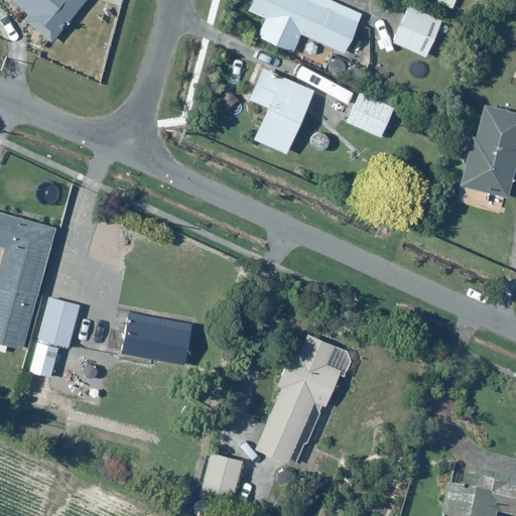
[(12,0),(27,14),(24,17),(29,22),(22,30),(39,46),(82,0),(12,0)]
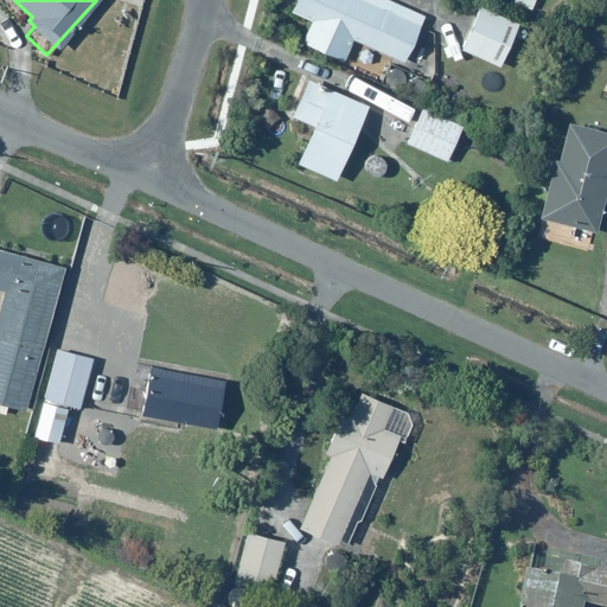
[(423,14),(390,0),(292,0),(288,10),(310,19),(300,39),(344,59),(353,39),(402,62),(423,14)]
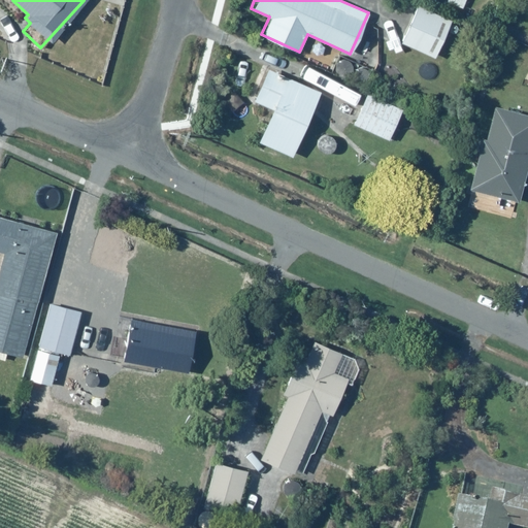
[(442,0),(462,9),(466,0),(442,0)]
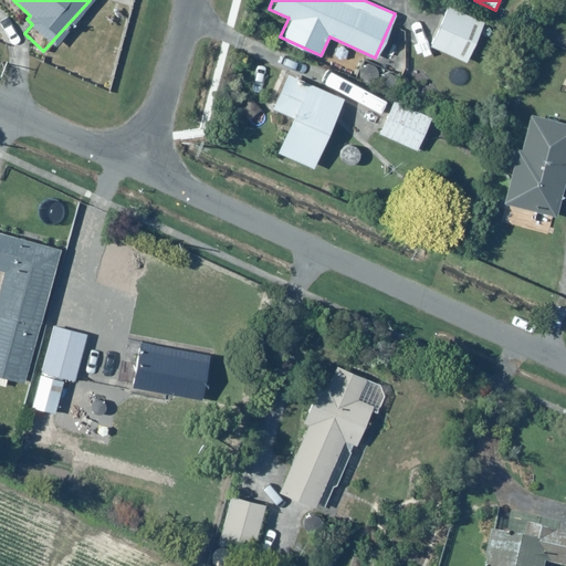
[(484,18),(448,1),(429,45),(467,61),(484,18)]
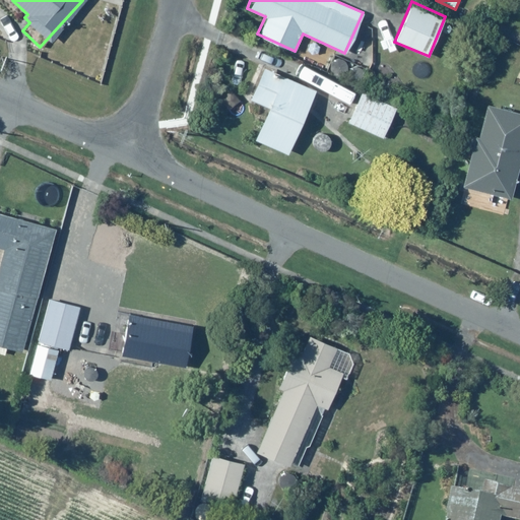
[(314,89),(260,65),(246,95),(267,106),(253,137),(285,151),(314,89)]
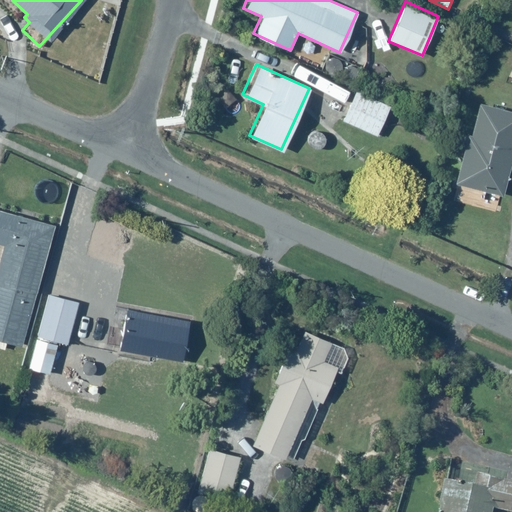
[(357,87),(342,118),(377,135),(392,104),(357,87)]
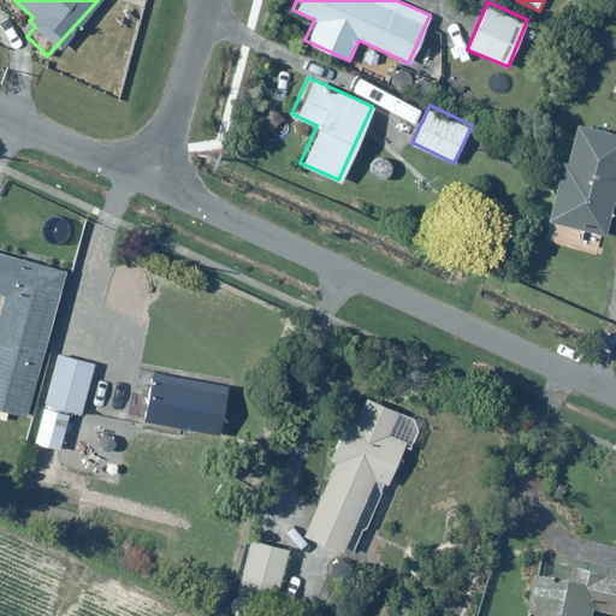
[(615,193),(615,132),(574,122),(549,217),(605,232),(615,193)]
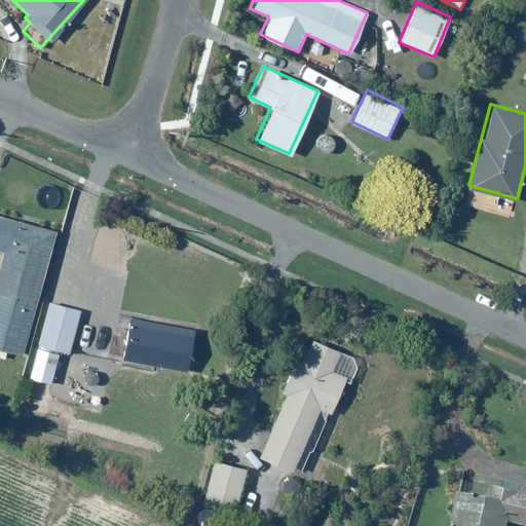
[(58,233),(0,215),(0,250),(6,252),(0,273),(0,358),(5,360),(8,348),(22,352),(58,233)]
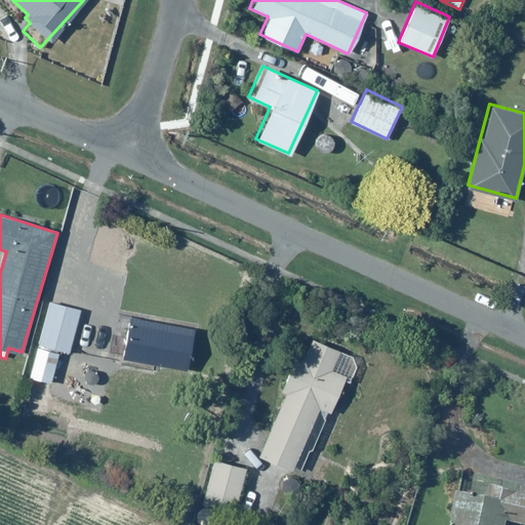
[(36,341),(61,349),(69,352),(81,309),(48,299),(36,341)]
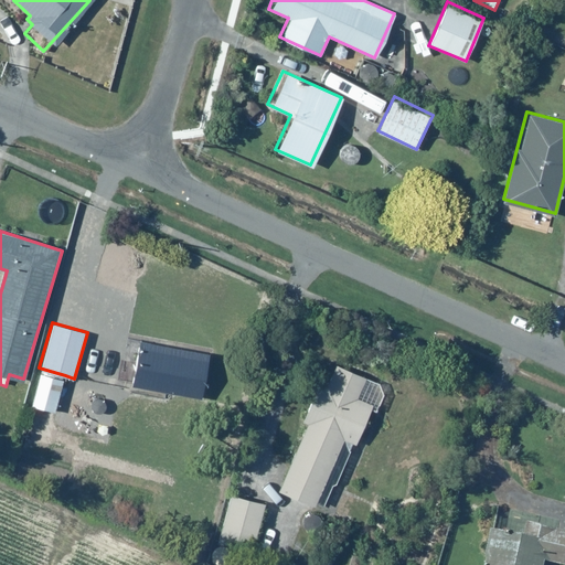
[(210,353),(141,340),(132,385),(201,398),(210,353)]
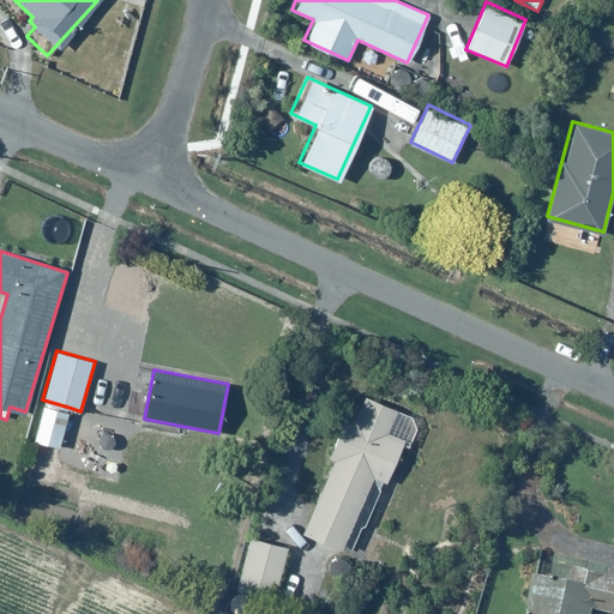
[(385,486),(403,440),(386,433),(396,411),(362,398),(355,414),(345,410),(327,456),(335,459),(305,531),(341,546),(368,479),(385,486)]
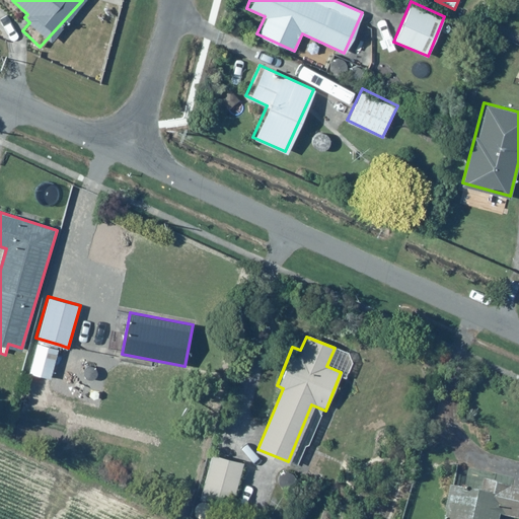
[(60,345),(35,338),(25,373),(50,380),(60,345)]
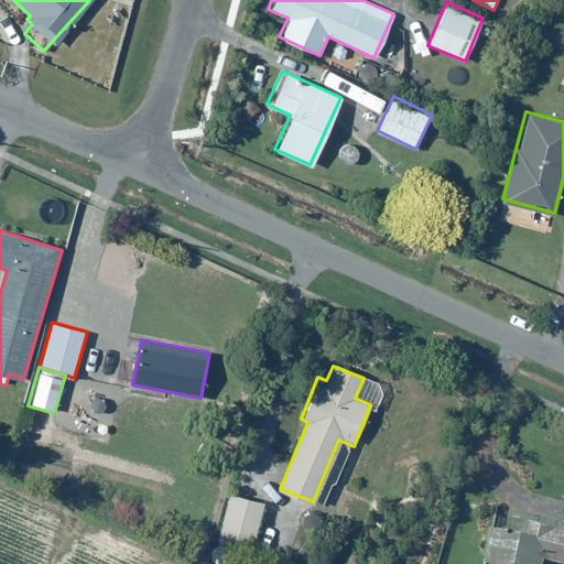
[(266,499),(229,489),(216,541),(252,551),(266,499)]
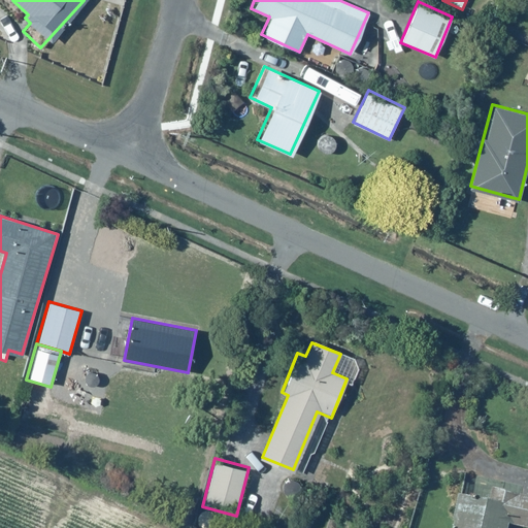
[(527,527),(527,493),(468,476),(453,527),(509,527),(510,524),(524,527),(527,527)]
